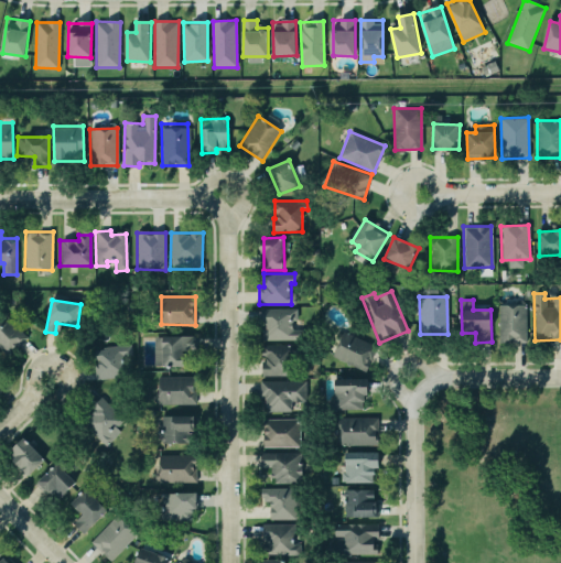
[(498,343),(526,343),(525,304),(498,305),(498,343)]
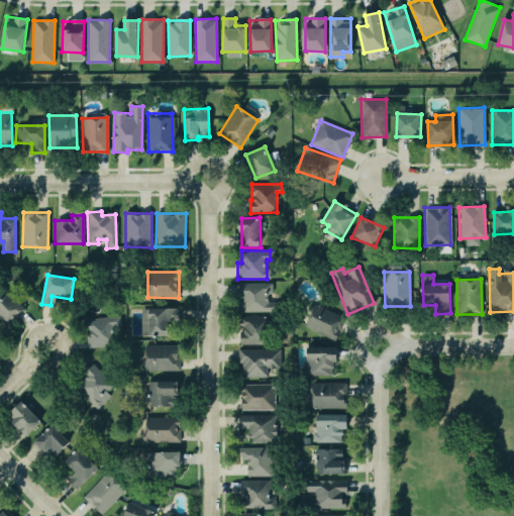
[(240,312),(274,311),(274,302),(271,302),(271,283),(239,284),(240,312)]
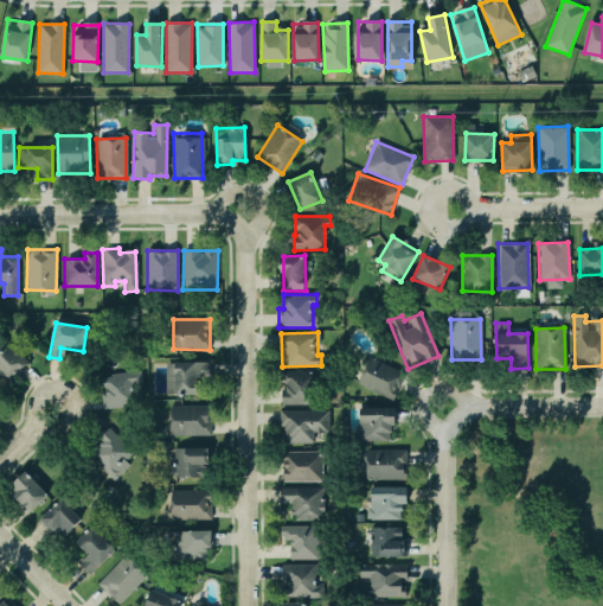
[(0,374),(10,382),(27,362),(1,338),(0,339),(0,374)]
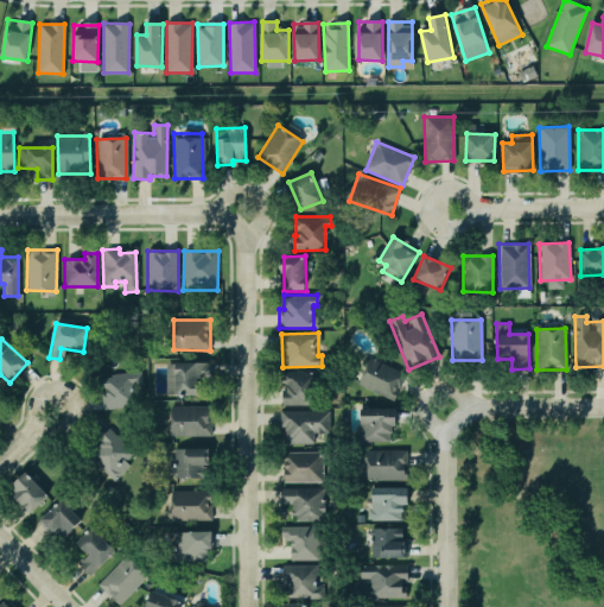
[(357,385),(393,400),(405,373),(369,358),(357,385)]
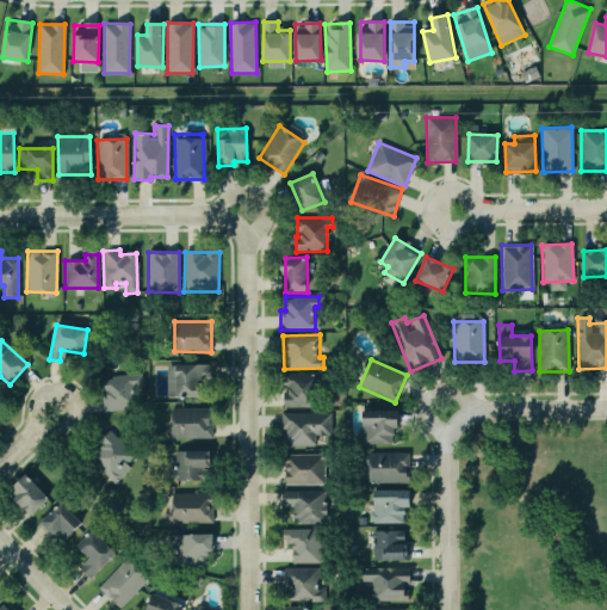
[(203,365),(167,365),(166,398),(202,399),(203,365)]
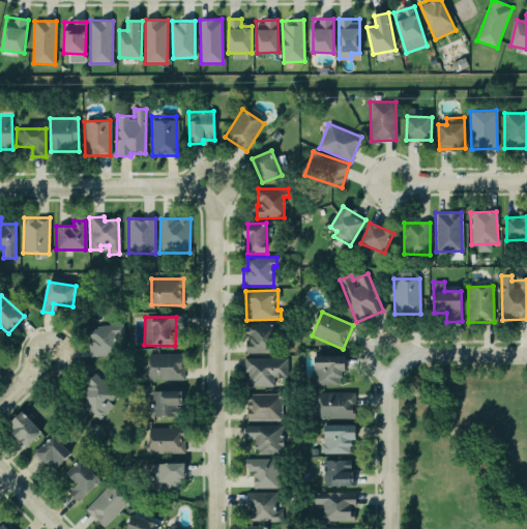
[(246,353),(274,353),(273,324),(246,325),(246,353)]
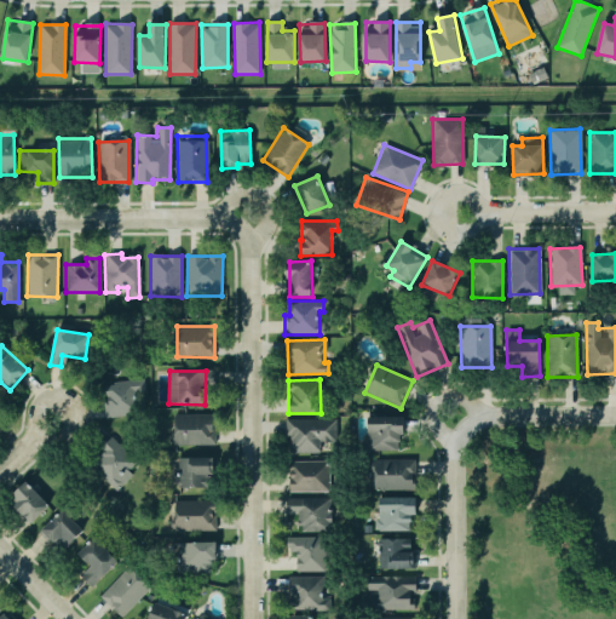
[(132,390),(143,390),(143,380),(103,383),(105,417),(133,416),(132,390)]
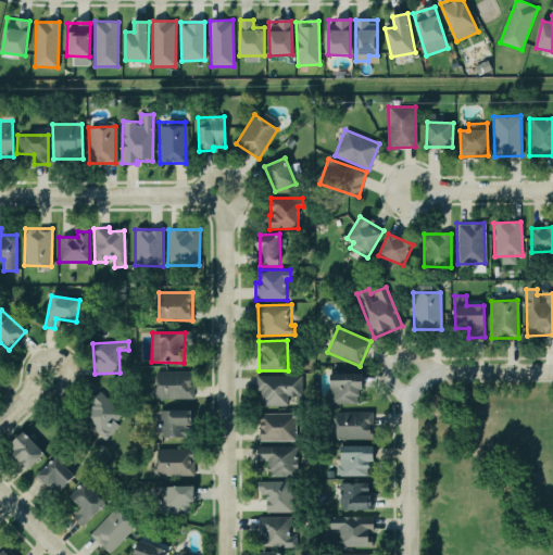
[(156,399),(191,399),(191,370),(155,370),(156,399)]
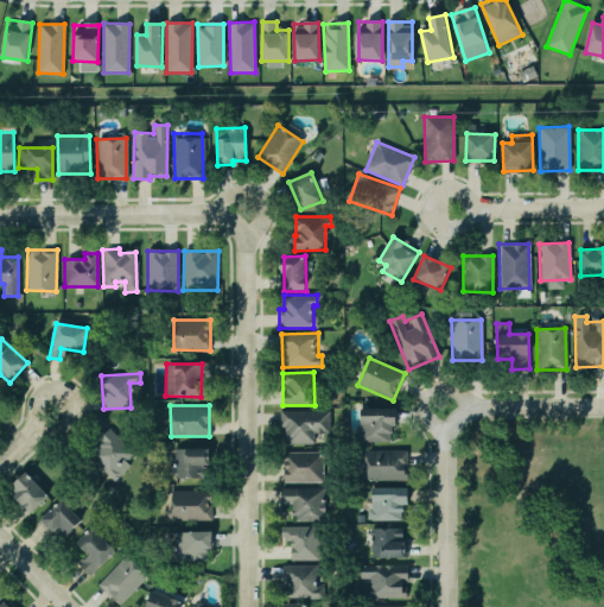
[(392,441),(390,427),(398,427),(398,409),(358,410),(360,442),(392,441)]
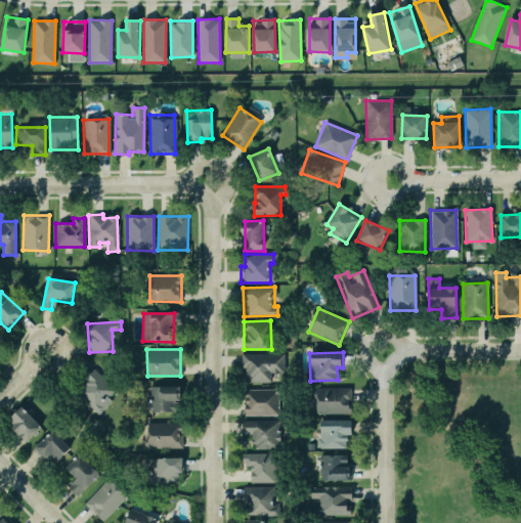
[(246,383),(269,382),(269,374),(284,373),(284,353),(242,354),(242,369),(246,369),(246,383)]
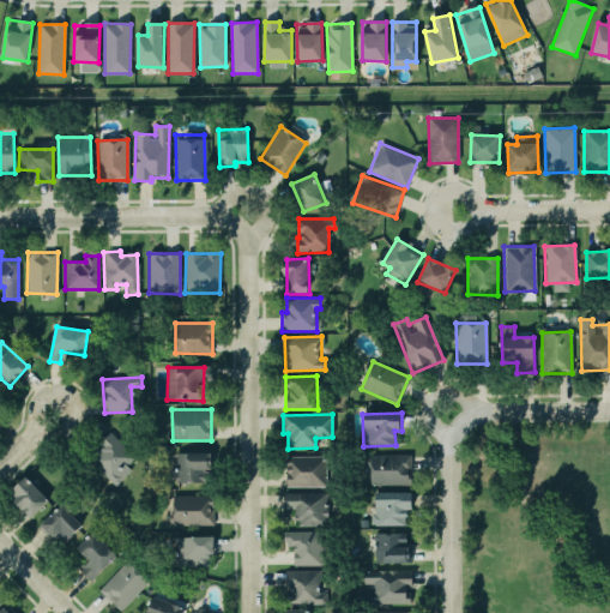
[(137,458),(112,436),(89,460),(114,484),(137,458)]
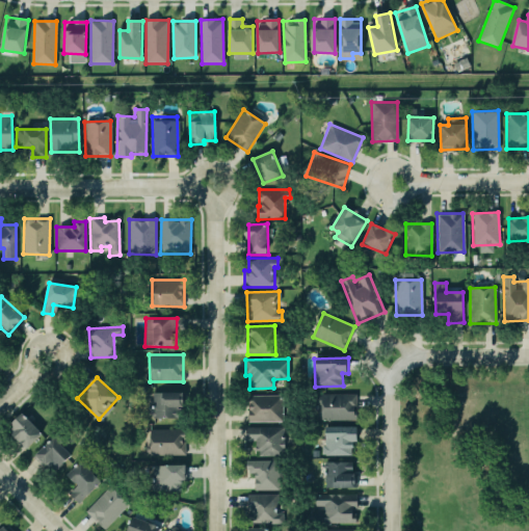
[(152,393),(153,418),(183,417),(183,392),(152,393)]
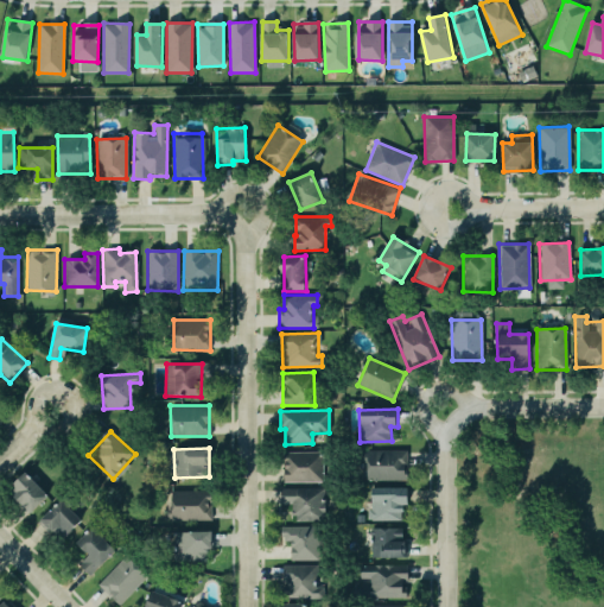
[(366,480),(406,480),(406,450),(367,450),(366,480)]
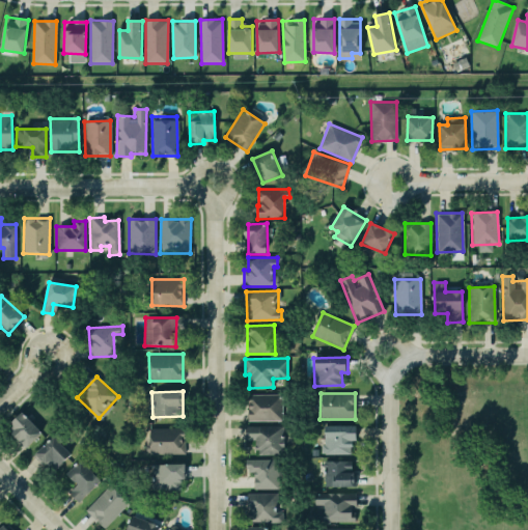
[(281,420),(281,394),(248,394),(248,420),(281,420)]
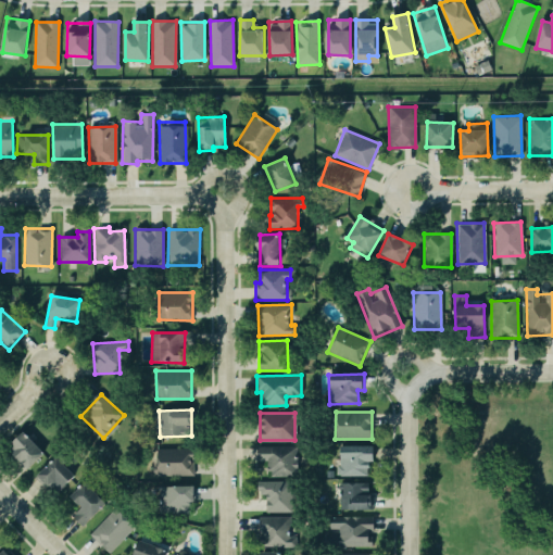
[(45,454),(24,432),(8,448),(27,470),(45,454)]
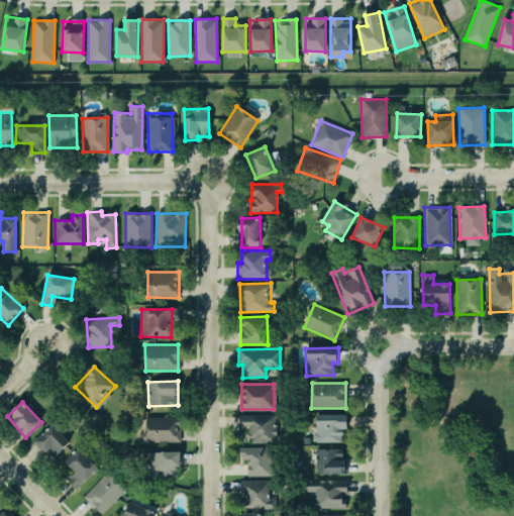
[(247,442),(275,442),(275,414),(238,415),(238,428),(247,428),(247,442)]
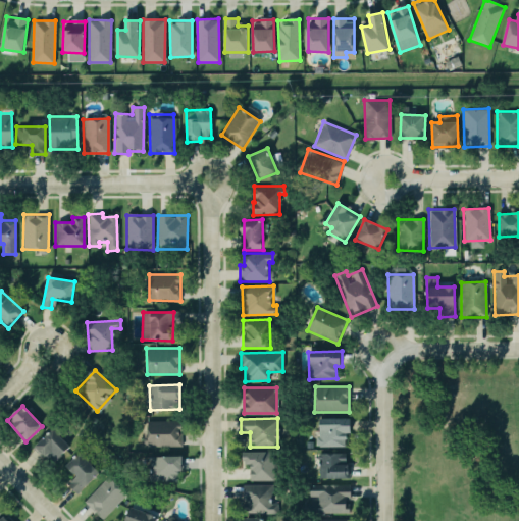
[(345,447),(344,438),(352,437),(352,419),(317,419),(317,447),(345,447)]
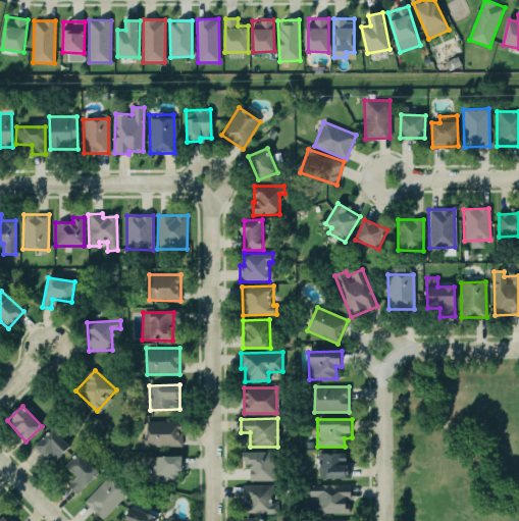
[(147,447),(182,446),(180,421),(146,421),(147,447)]
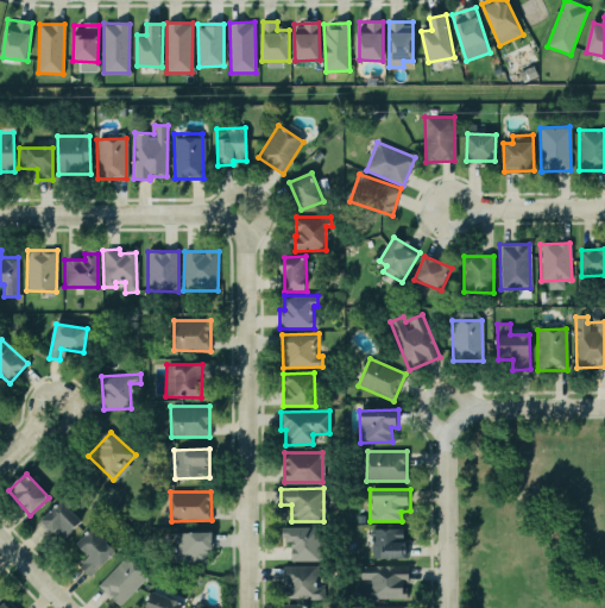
[(39,522),(58,543),(82,522),(62,501),(39,522)]
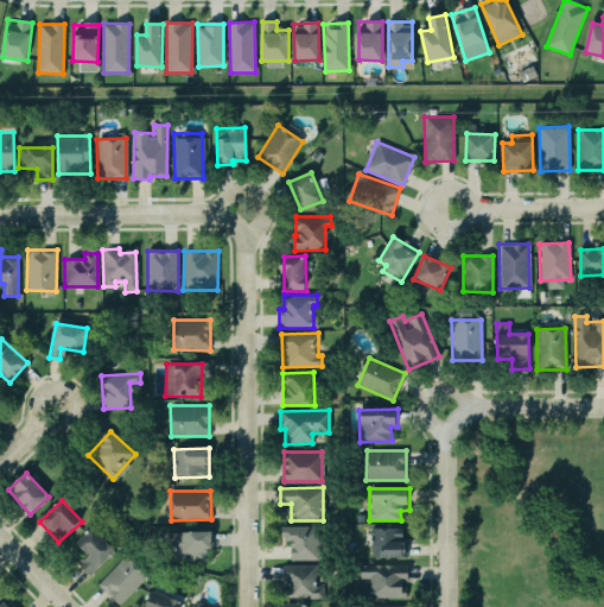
[(318,526),(281,526),(281,542),(290,541),(291,561),(318,560),(318,526)]
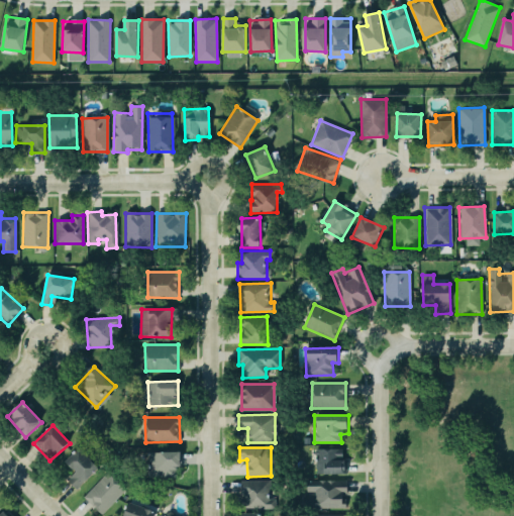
[(65,462),(75,472),(67,480),(78,490),(98,468),(78,448),(65,462)]
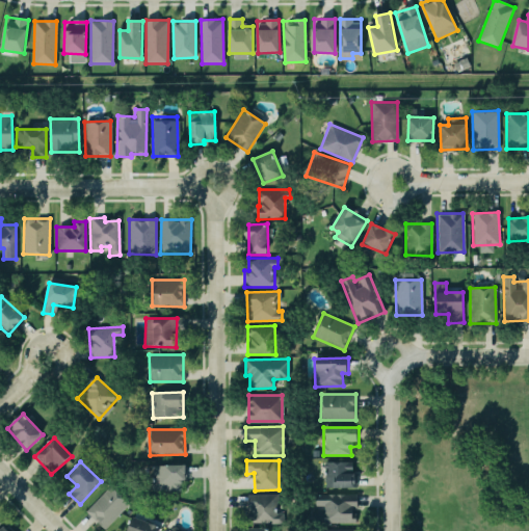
[(354,487),(354,461),(324,462),(325,488),(354,487)]
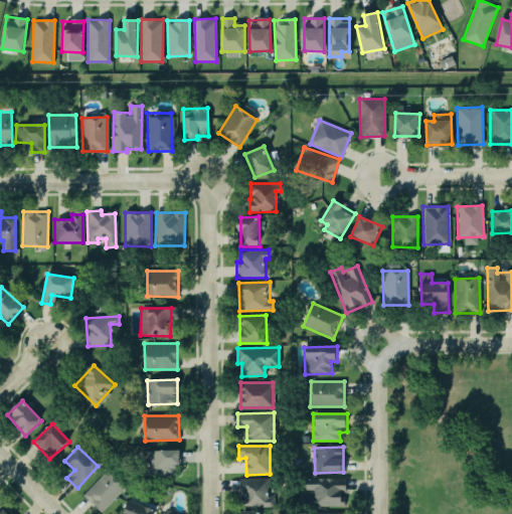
[(180,451),(147,451),(147,474),(179,474),(180,451)]
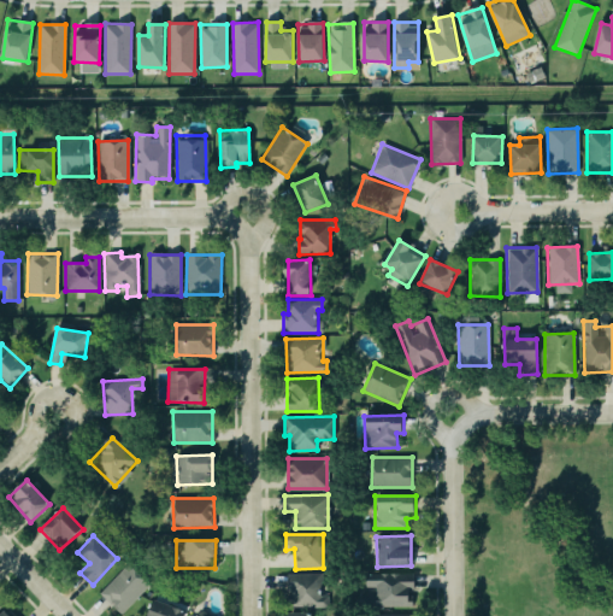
[(121,614),(149,584),(127,563),(99,593),(121,614)]
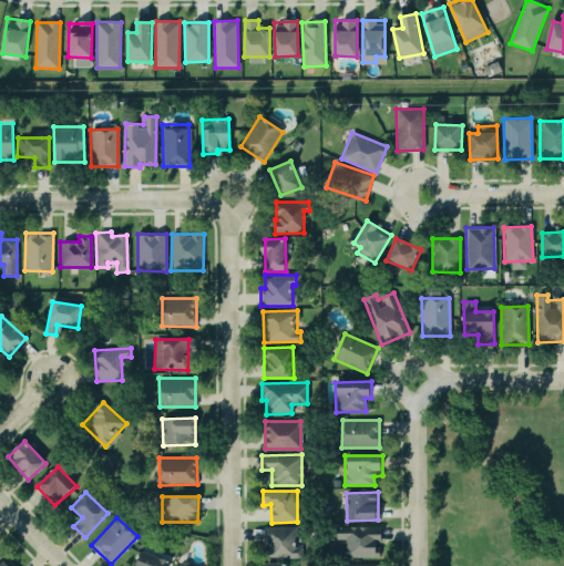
[(295,526),(266,527),(266,558),(301,557),(301,545),(295,545),(295,526)]
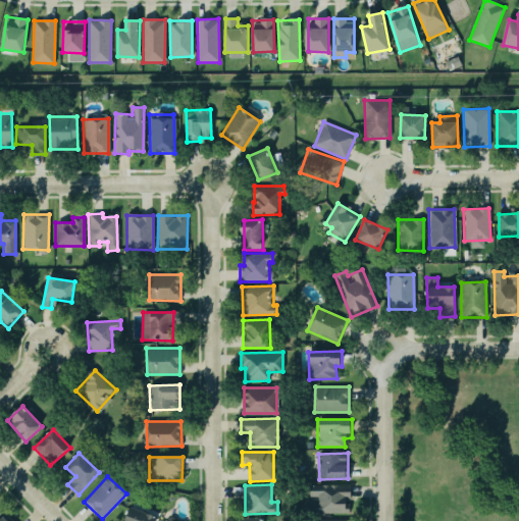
[(349,513),(349,484),(310,484),(310,498),(315,498),(315,513),(349,513)]
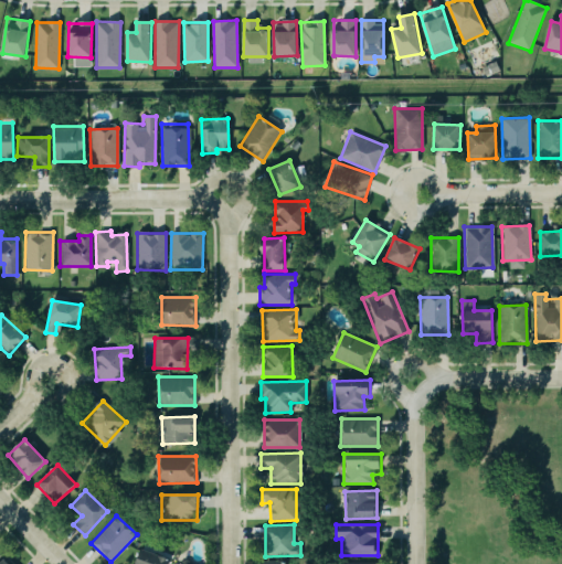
[(168,563),(170,560),(141,550),(136,563),(168,563)]
